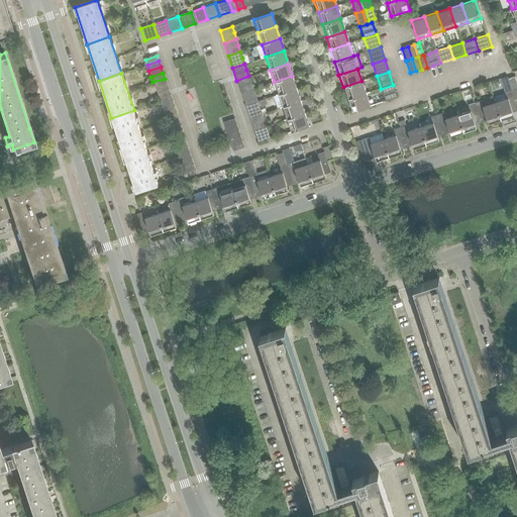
[(252,89),(250,83),(248,76),(236,81),(240,93),(252,89)]
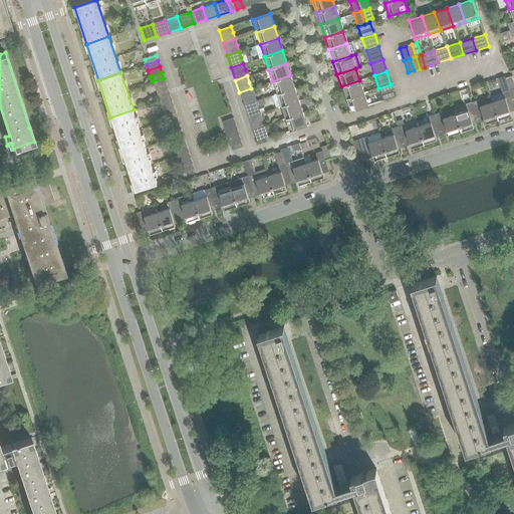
[(290,75),(272,81),(277,94),(295,88),(290,75)]
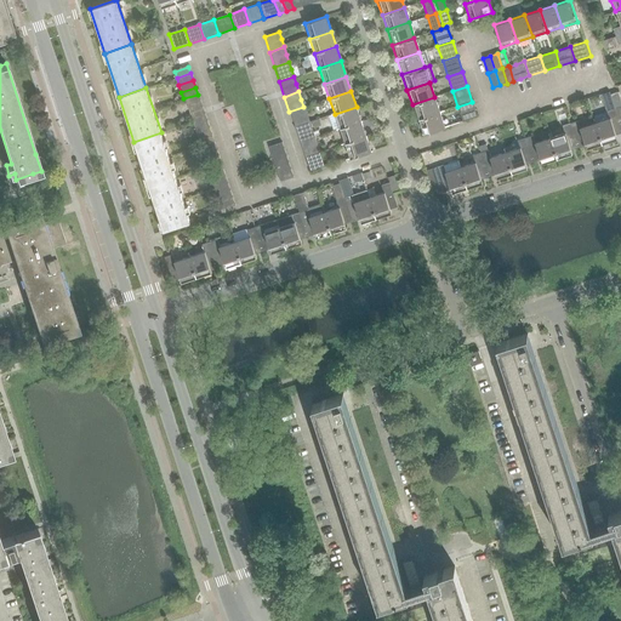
[(183,98),(186,106),(199,101),(198,95),(183,98)]
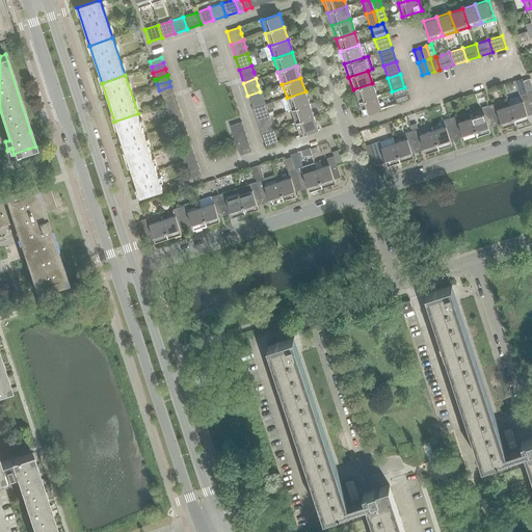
[(357,103),(376,96),(372,83),(353,89),(357,103)]
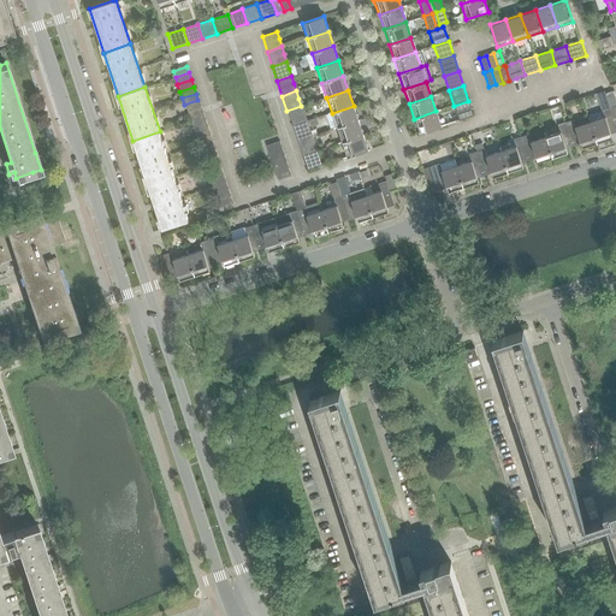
[(184,105),(187,112),(200,107),(197,100),(184,105)]
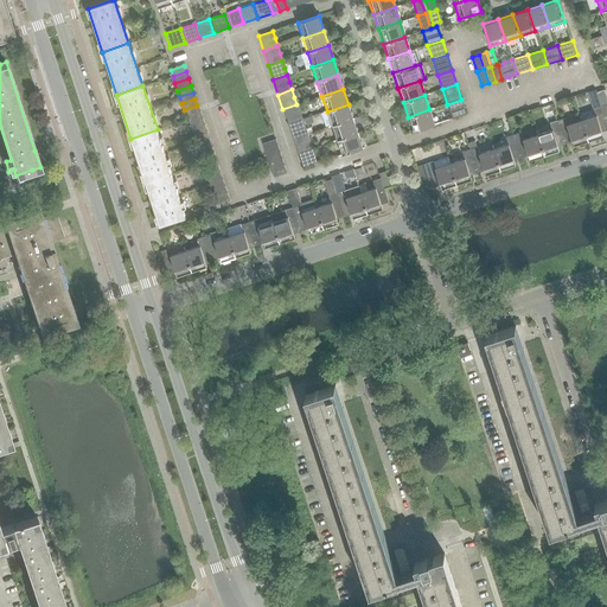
[(447,104),(452,117),(452,119),(466,114),(461,100),(447,104)]
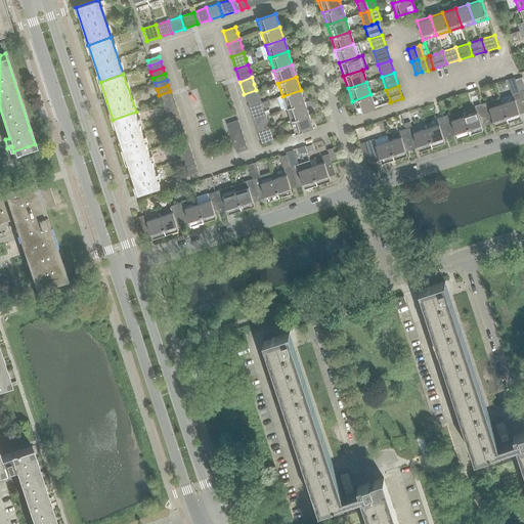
[(260,102),(258,96),(256,90),(244,94),(248,106),(260,102)]
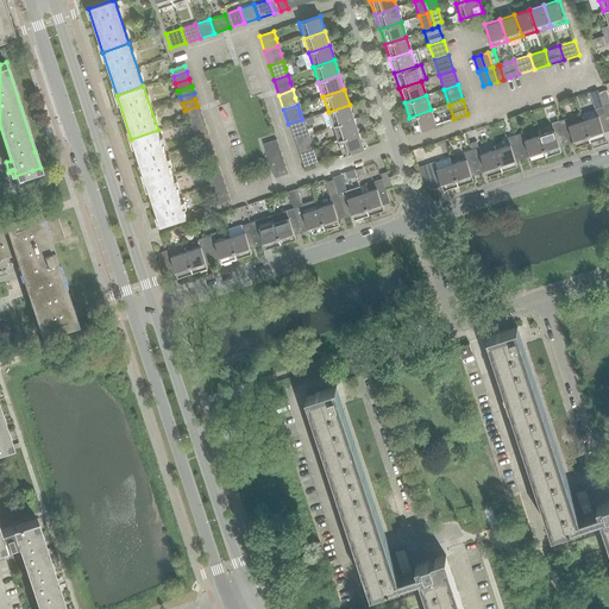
[(355,119),(350,105),(328,112),(333,126),(355,119)]
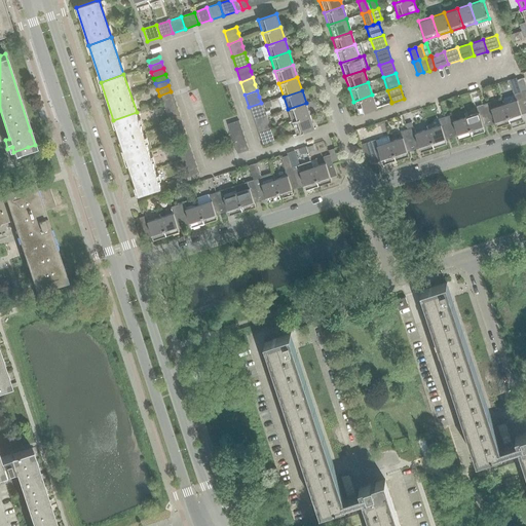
[(159,96),(161,102),(173,98),(171,91),(159,96)]
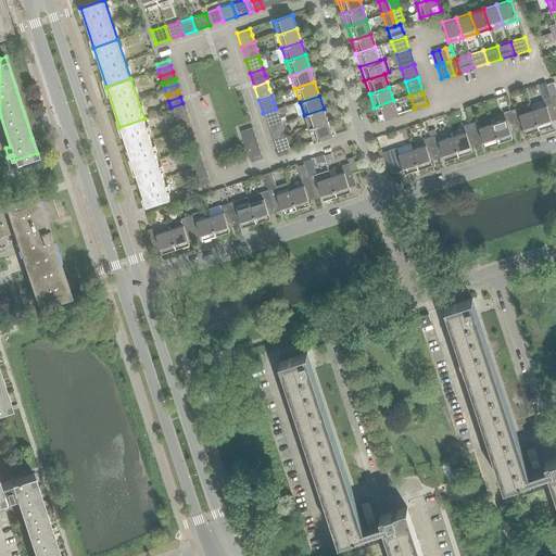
[(551,122),(555,119),(555,115),(550,97),(543,99),(545,106),(532,111),(539,130),(552,126),(551,122)]
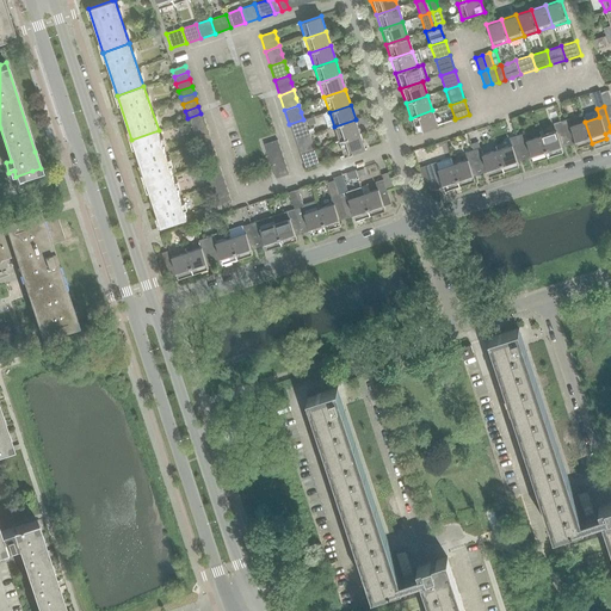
[(437,125),(432,110),(411,118),(415,133),(437,125)]
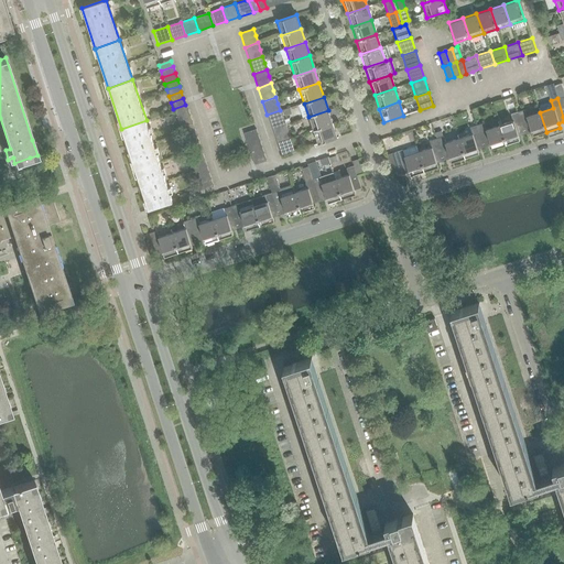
[(173,109),(175,115),(187,110),(185,105),(173,109)]
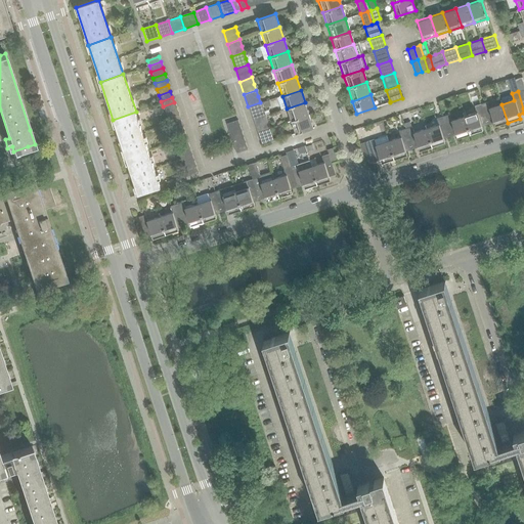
[(494,127),(508,123),(501,104),(489,108),(487,101),(480,104),(487,125),(493,123),(494,127)]
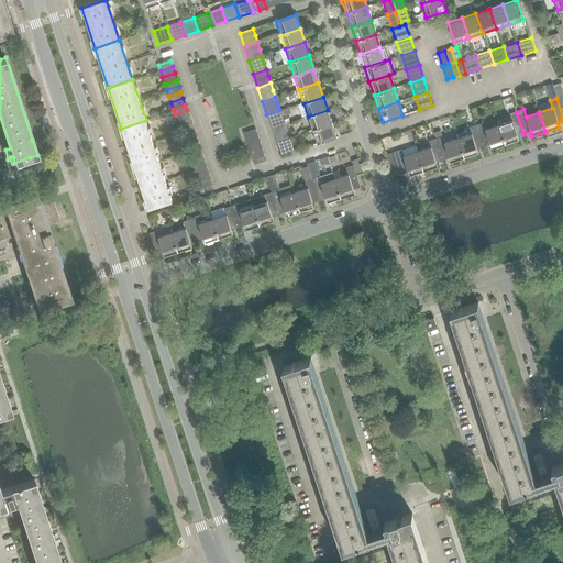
[(175,114),(177,121),(189,117),(187,110),(175,114)]
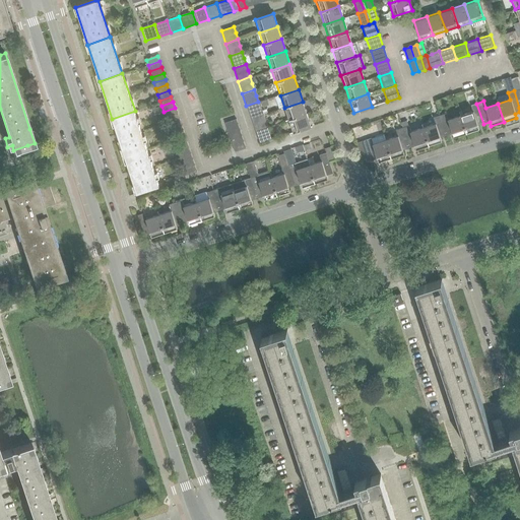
[(262,114),(261,111),(258,102),(246,106),(250,119),(262,114)]
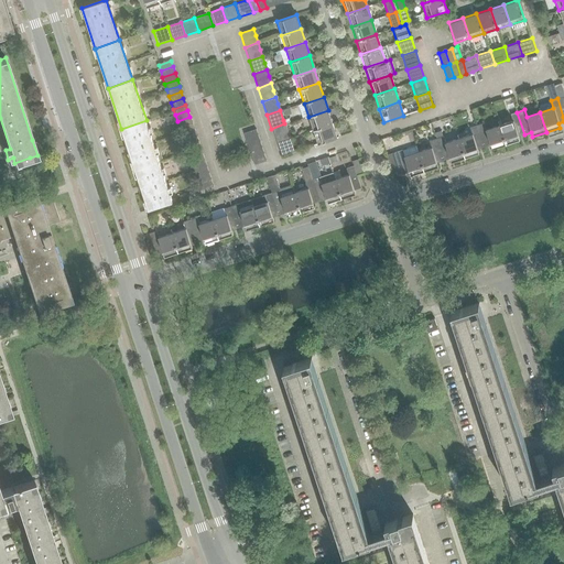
[(333,125),(328,110),(308,117),(313,131),(333,125)]
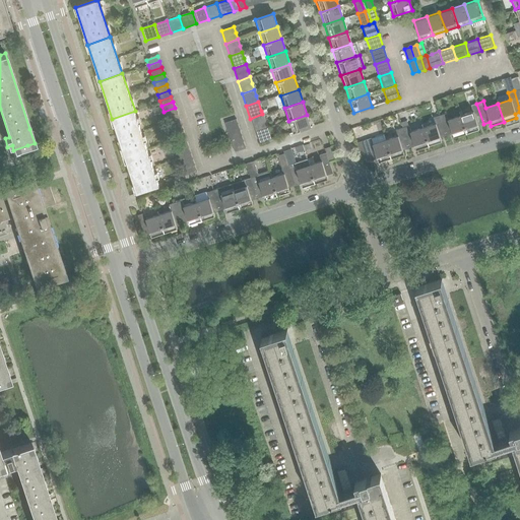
[(483,124),(476,104),(470,106),(472,112),(460,116),(466,134),(478,130),(477,126),(483,124)]
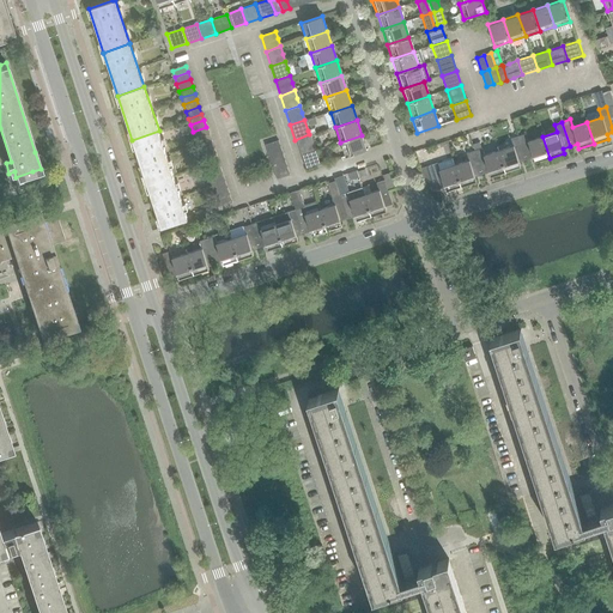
[(180,128),(182,135),(192,132),(189,125),(180,128)]
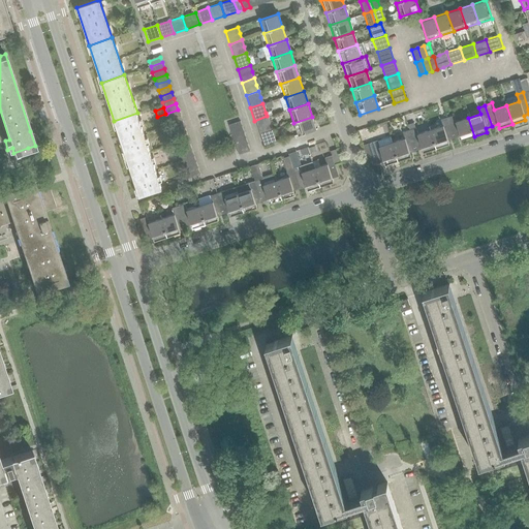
[(166,114),(168,120),(180,116),(178,110),(166,114)]
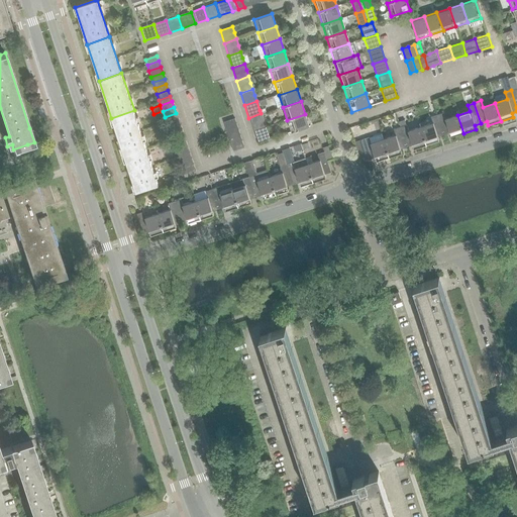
[(146,147),(134,110),(111,118),(123,154),(146,147)]
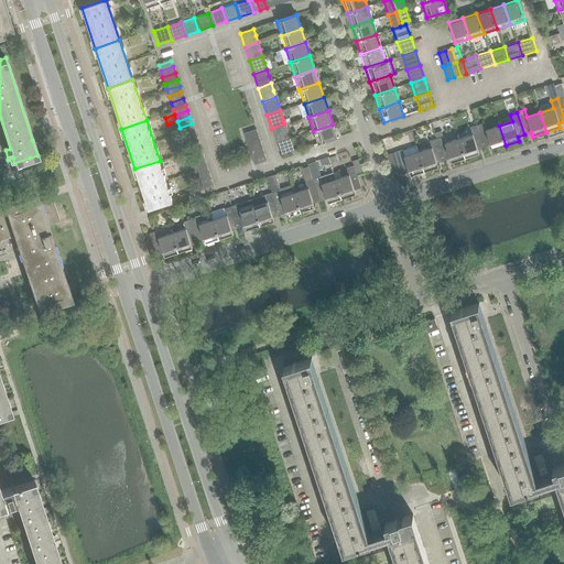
[(180,128),(182,133),(194,130),(192,123),(180,128)]
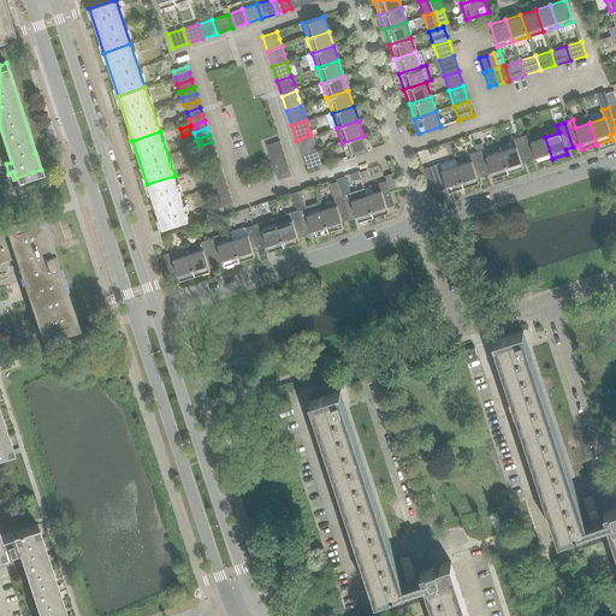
[(315,150),(313,143),(311,135),(296,141),(302,155),(315,150)]
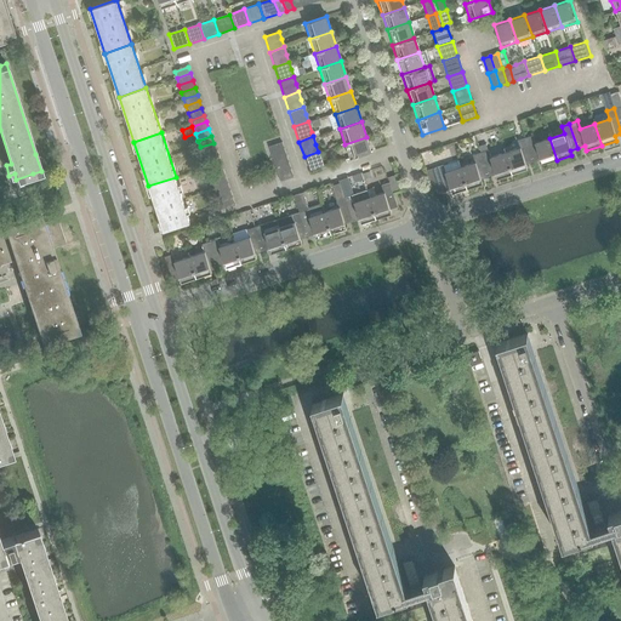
[(557,160),(550,138),(535,143),(533,136),(524,138),(533,163),(540,160),(541,165),(557,160)]
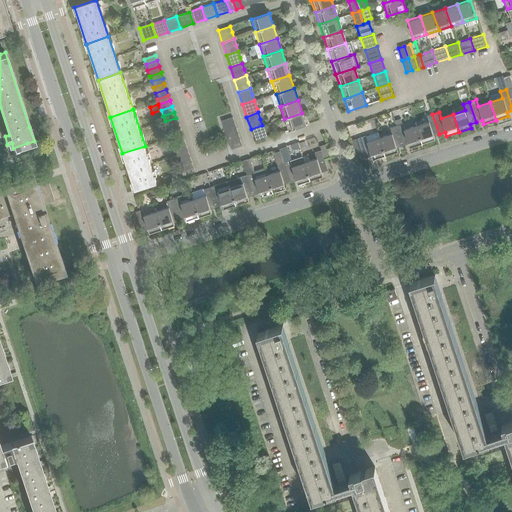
[(306,125),(302,113),(284,119),(288,131),(306,125)]
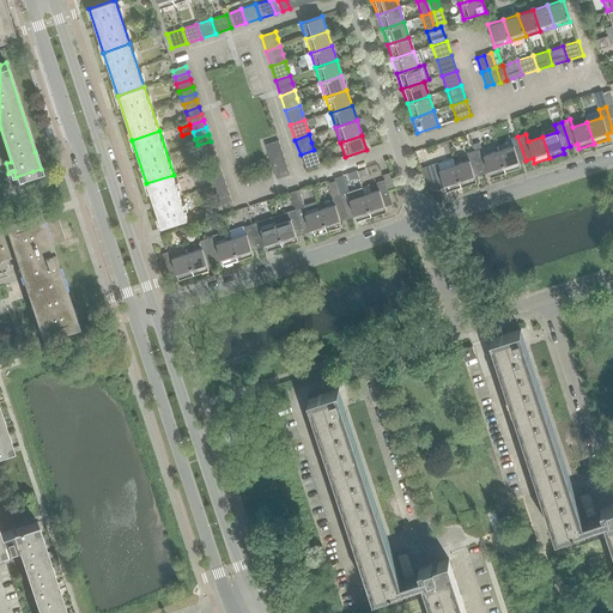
[(519,163),(526,161),(517,137),(510,139),(513,146),(498,151),(505,173),(521,168),(519,163)]
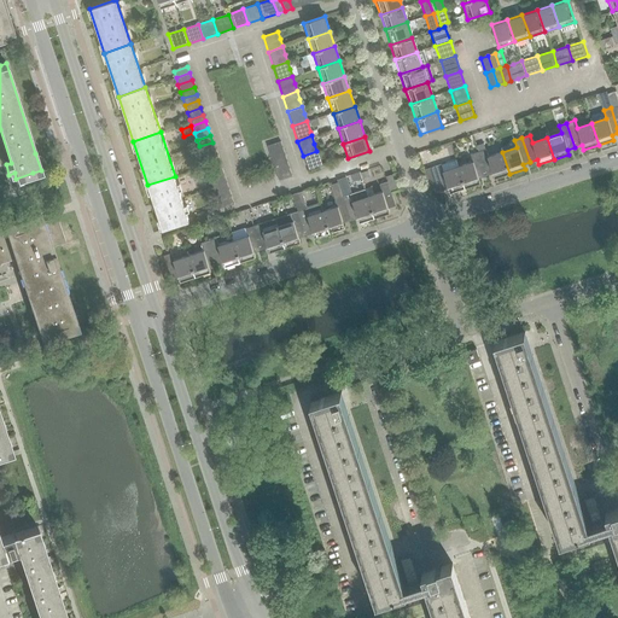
[(267,146),(269,153),(281,149),(279,141),(267,146)]
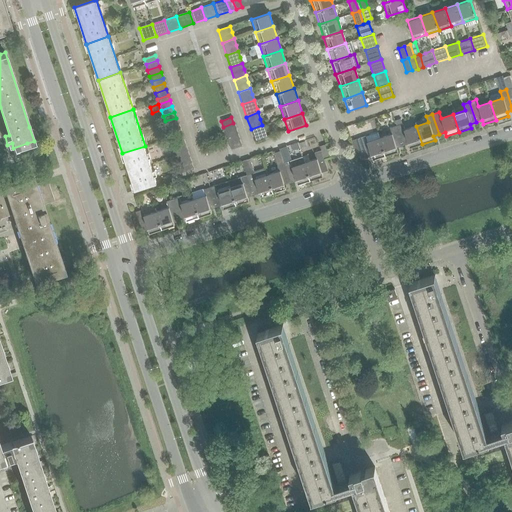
[(165,121),(167,127),(178,123),(176,118),(165,121)]
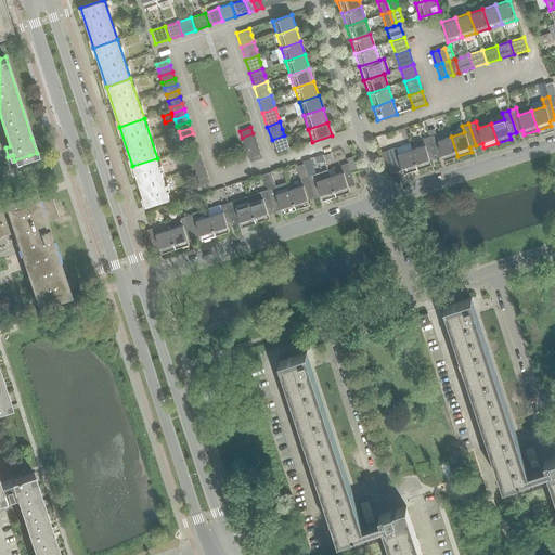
[(181,138),(182,144),(195,140),(193,133),(181,138)]
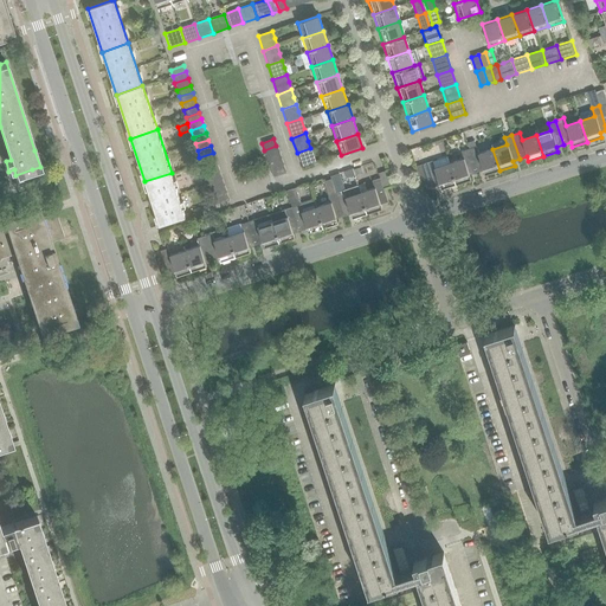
[(264,150),(266,156),(278,153),(276,146),(264,150)]
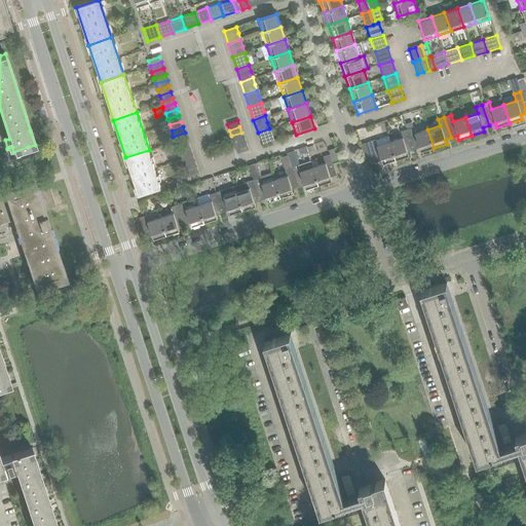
[(421,152),(434,148),(427,129),(415,134),(413,127),(406,129),(413,151),(419,148),(421,152)]
